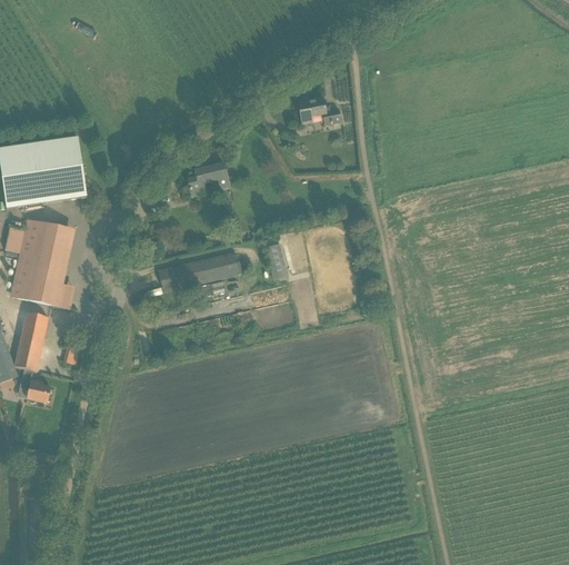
[(302,121),(311,120),(311,115),(322,112),(325,124),(340,120),(338,108),(330,109),(329,103),(325,105),(323,99),(308,101),(308,99),(298,101),(302,121)]
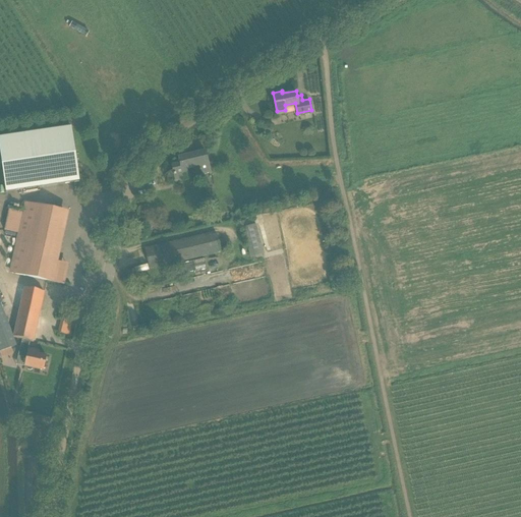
[(0,157),(5,189),(68,180),(78,178),(70,124),(0,134),(0,157)]
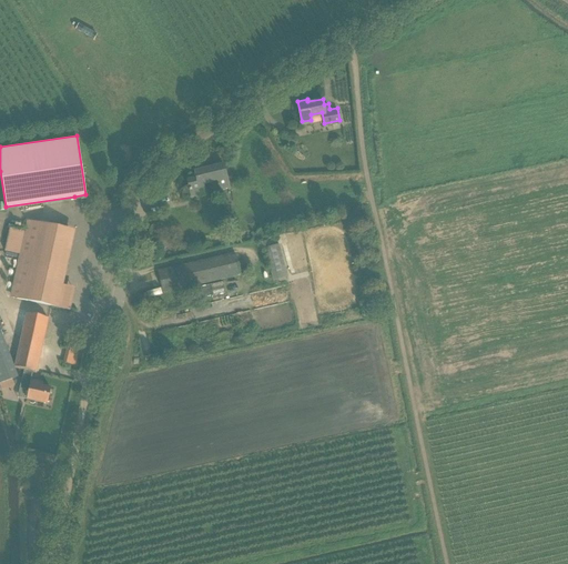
[(195,174),(188,177),(191,193),(206,190),(204,180),(211,179),(213,189),(216,189),(216,188),(229,184),(224,161),(194,168),(195,174)]
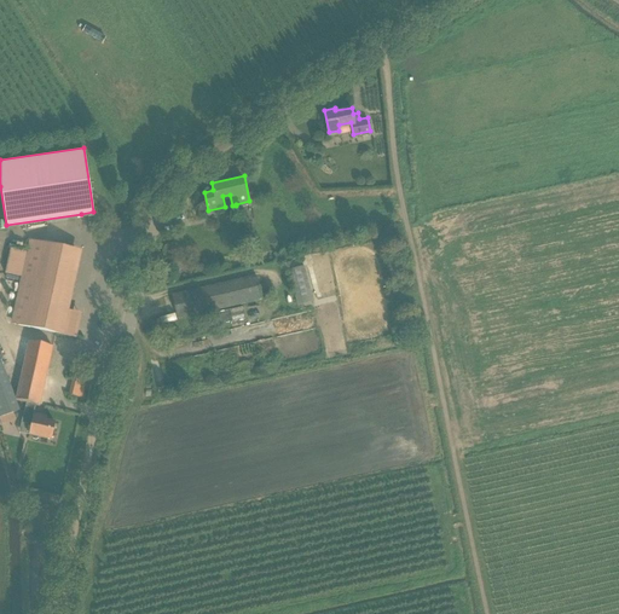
[(56,330),(74,247),(73,247),(74,242),(55,238),(53,242),(30,236),(17,296),(18,296),(13,320),(56,330)]
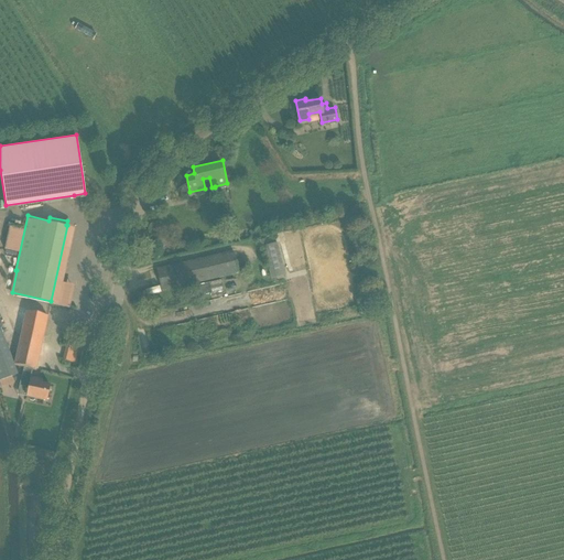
[(273,240),(263,244),(271,273),(282,270),(273,240)]
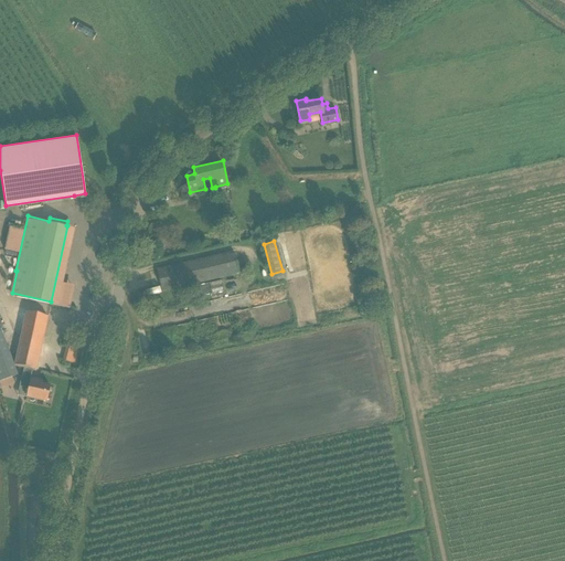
[(240,270),(234,247),(176,262),(159,265),(163,287),(181,283),(240,270)]
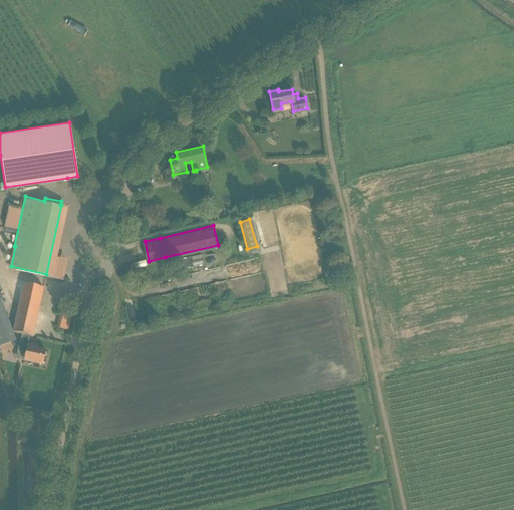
[(204,252),(210,263),(220,258),(214,247),(204,252)]
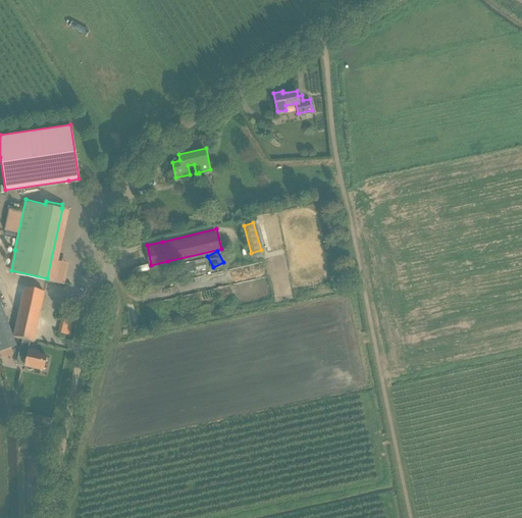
[(205,256),(181,262),(184,271),(207,266),(205,256)]
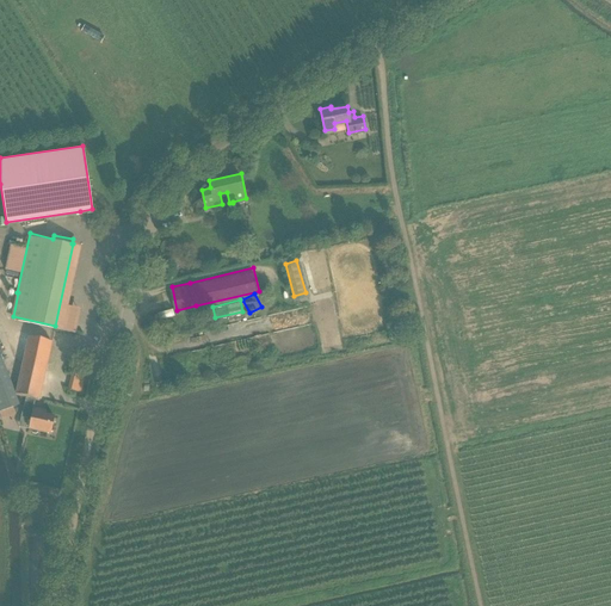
[(53,339),(34,335),(29,334),(16,391),(26,394),(24,403),(23,403),(20,414),(31,416),(29,426),(31,427),(32,430),(35,431),(37,430),(38,428),(50,431),(53,430),(54,425),(53,422),(54,415),(44,413),(45,409),(34,407),(36,397),(38,399),(53,339)]
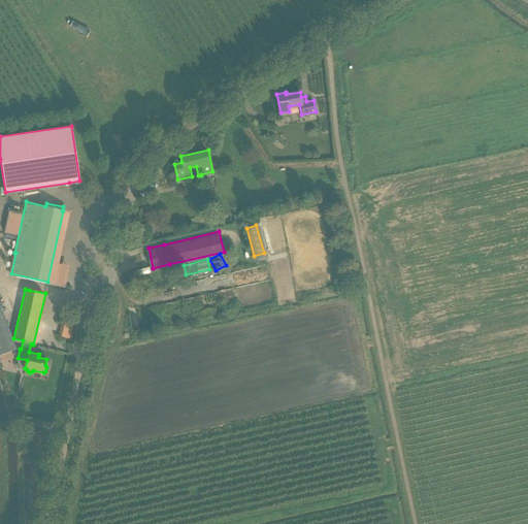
[(0,353),(13,348),(0,310),(0,353)]
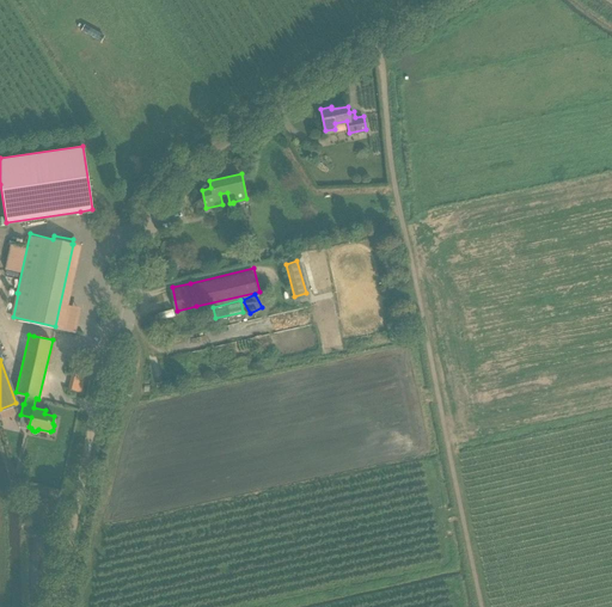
[(73,372),(69,387),(81,390),(85,374),(73,372)]
